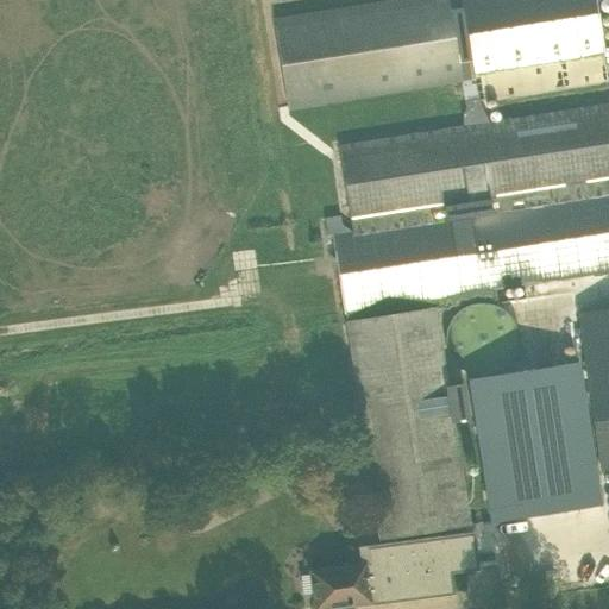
[(406,0),(274,22),(288,108),(460,81),(465,106),(479,125),(339,148),(351,223),(352,232),(350,232),(332,234),(333,245),(344,313),(345,313),(381,540),(468,526),(462,490),(452,424),(470,421),(464,378),(447,381),(437,309),(496,301),(495,290),(581,278),(608,272),(608,104),(489,124),(472,102),(608,81),(603,56),(604,56),(595,0),(270,0),(270,2),(286,0),(406,0)]
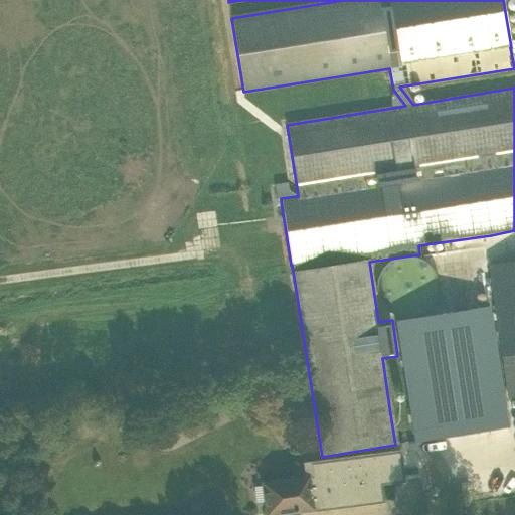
[(287,183),(274,185),(276,199),(281,198),(296,196),(288,190),(287,183)]
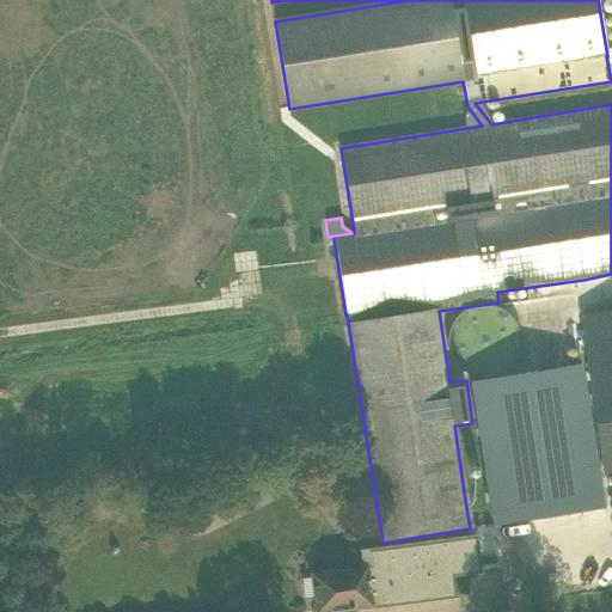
[(611,311),(588,316),(582,316),(582,320),(600,448),(604,472),(611,471),(611,311)]
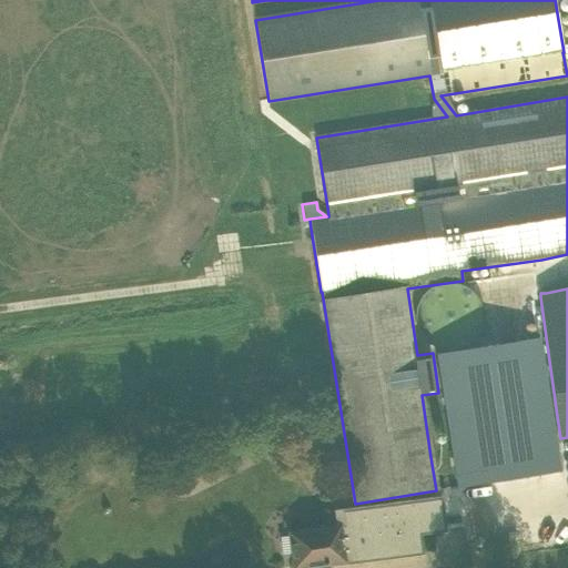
[(458,486),(560,470),(539,336),(437,353),(458,486)]
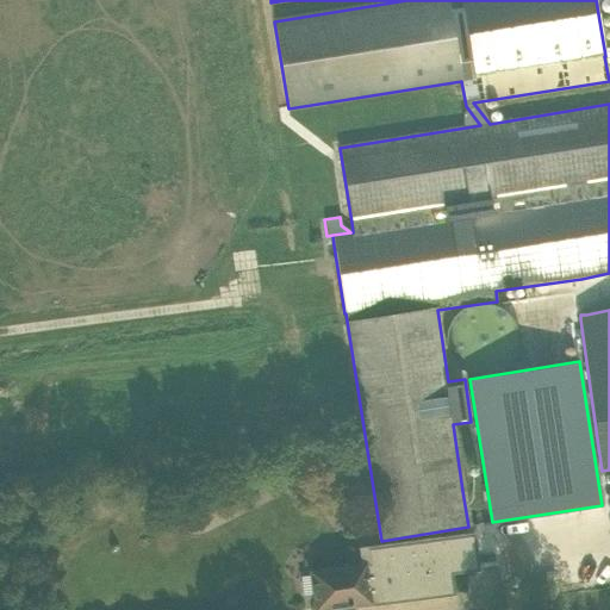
[(92,506),(82,497),(70,510),(80,518),(92,506)]
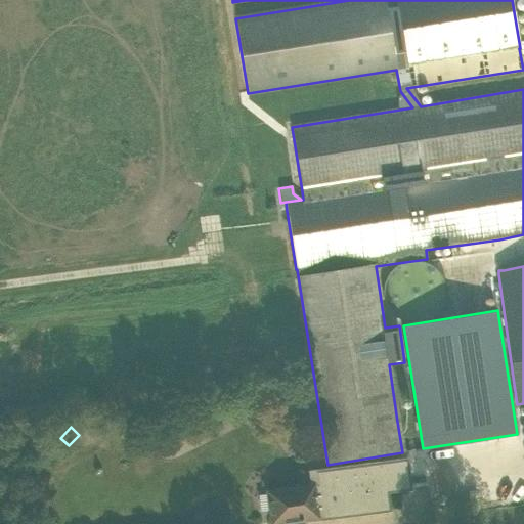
[(317,487),(269,493),(273,523),(314,517),(315,519),(389,510),(387,491),(409,488),(406,461),(315,472),(317,487)]
